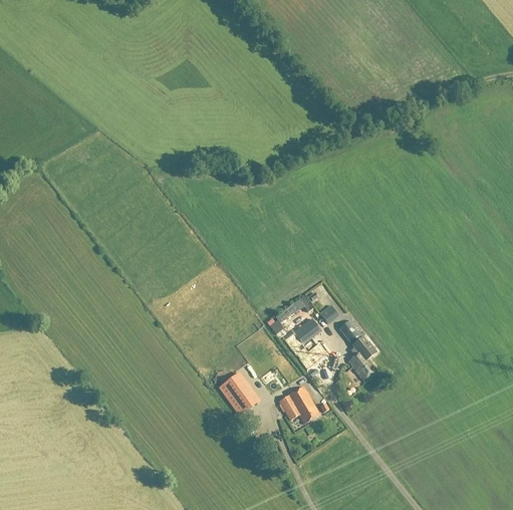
[(302,307),(309,301),(303,294),(296,300),(302,307)]
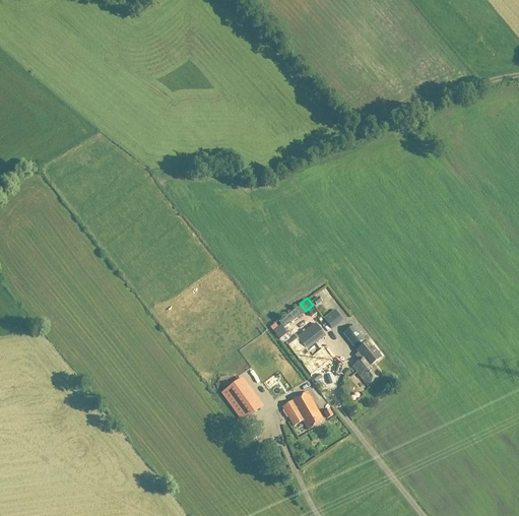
[(337,304),(325,313),(328,317),(340,308),(337,304)]
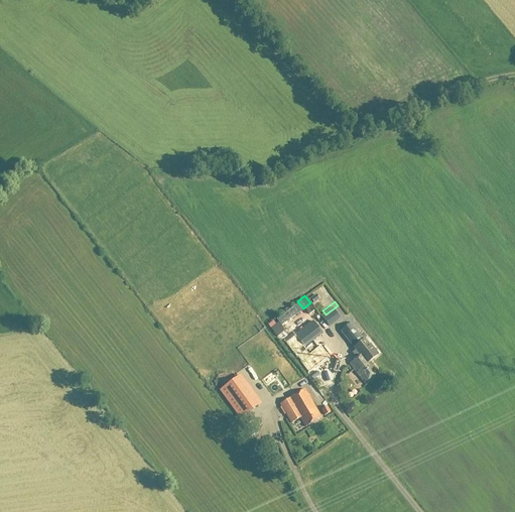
[(331,323),(344,314),(339,306),(327,314),(331,323)]
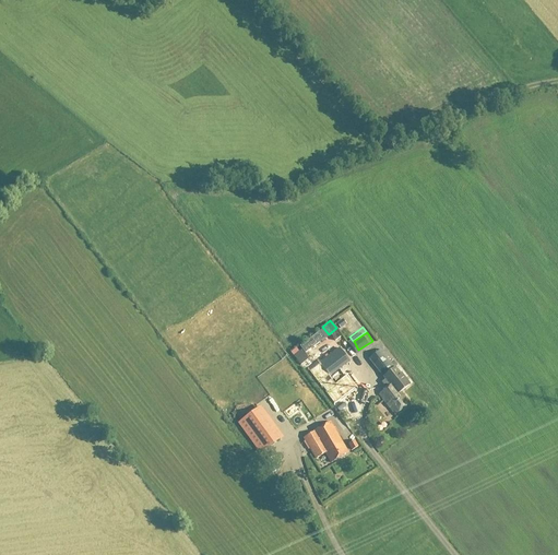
[(348,358),(340,346),(335,349),(333,346),(318,358),(330,374),(348,358)]
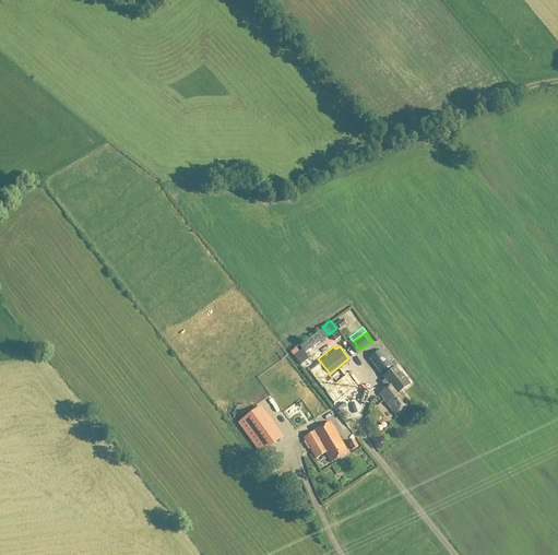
[(391,359),(382,347),(381,347),(369,356),(384,376),(381,379),(386,386),(378,391),(394,411),(408,400),(400,389),(408,381),(401,372),(395,365),(398,363),(393,357),(391,359)]
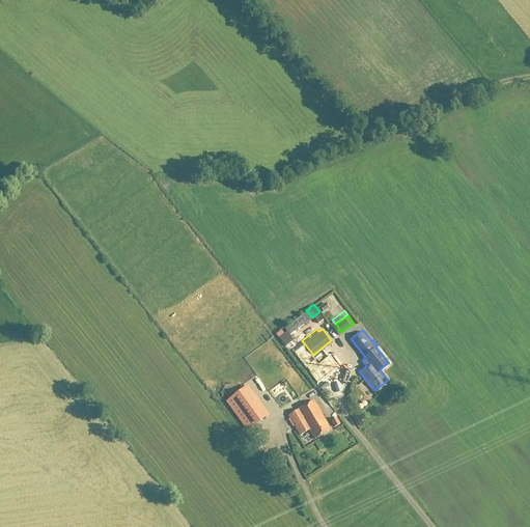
[(329,354),(318,362),(313,355),(302,340),(300,337),(288,345),(317,382),(338,365),(329,354)]
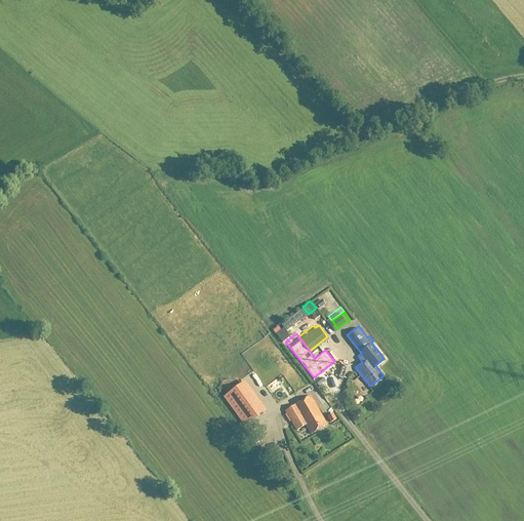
[(277,370),(276,368),(285,363),(281,357),(265,365),(269,374),(277,370)]
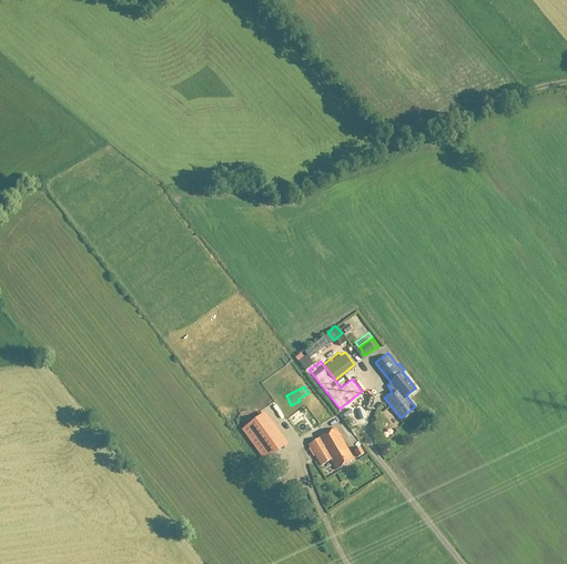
[(316,420),(333,404),(321,391),(296,413),(311,429),(319,422),(316,420)]
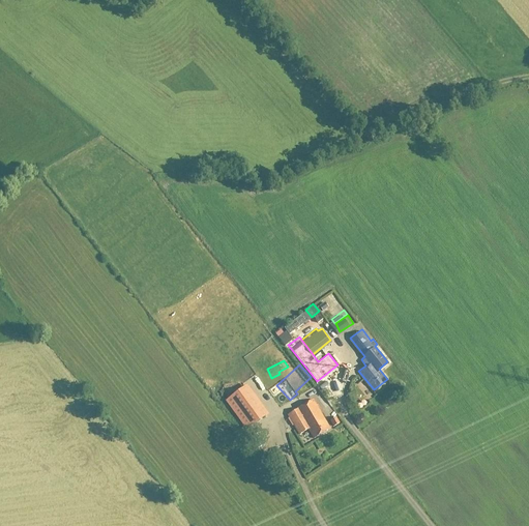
[(265,398),(272,391),(266,384),(259,391),(265,398)]
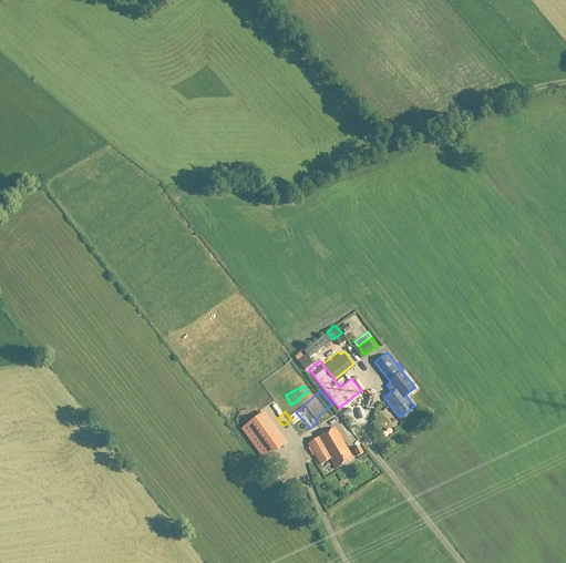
[(261,413),(243,427),(264,458),(284,443),(261,413)]
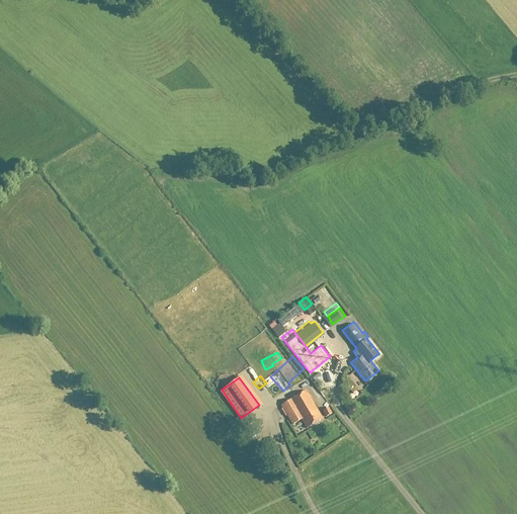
[(266,398),(274,392),(268,382),(259,389),(266,398)]
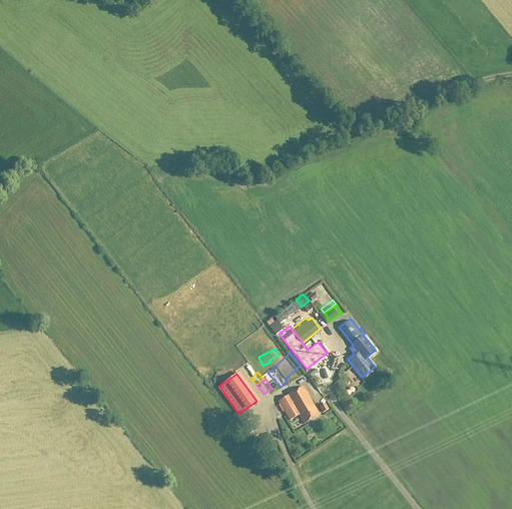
[(346,382),(336,386),(341,398),(351,394),(346,382)]
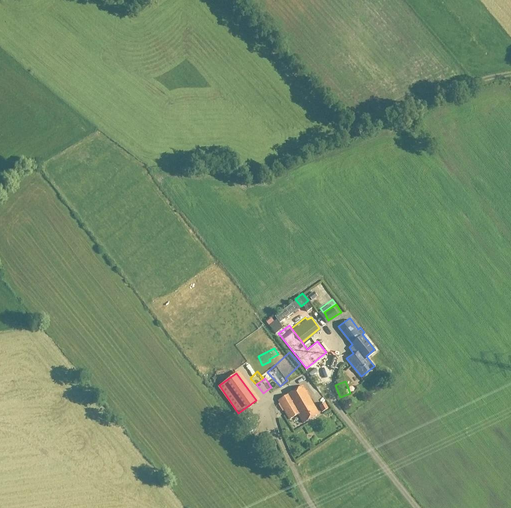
[(319,412),(303,384),(278,398),(289,417),(298,412),(303,421),(319,412)]
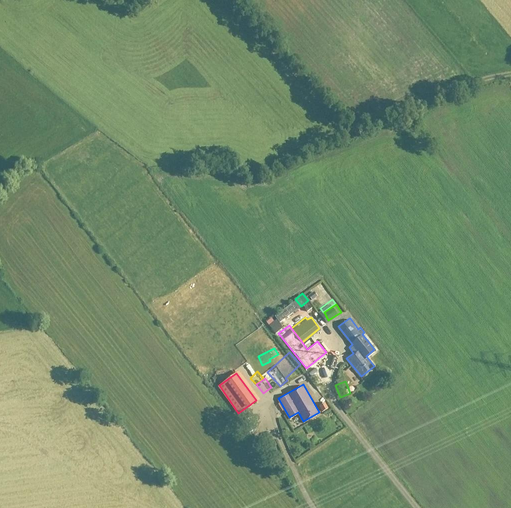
[(257,397),(262,394),(256,385),(251,388),(257,397)]
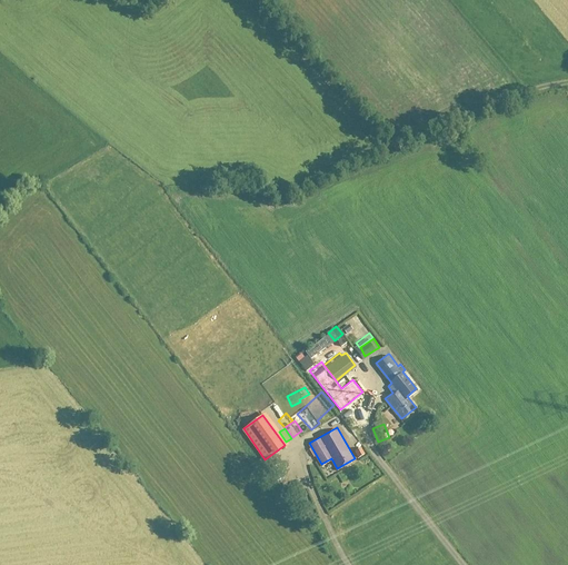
[(360,447),(355,450),(358,456),(364,454),(360,447)]
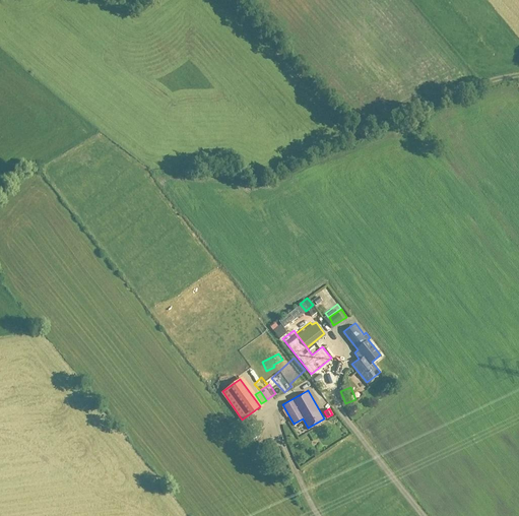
[(278,455),(275,457),(272,453),(268,456),(277,471),(283,467),(281,463),(283,462),(278,455)]
